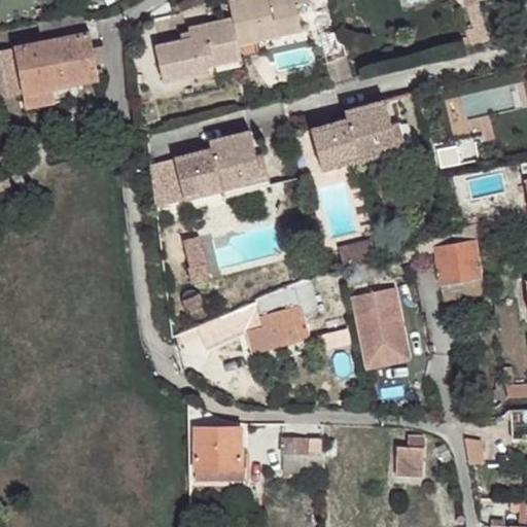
[(233,18),(239,44),(302,31),(296,4),(314,0),(250,0),(247,1),(247,0),(232,0),(230,1),(233,18)]
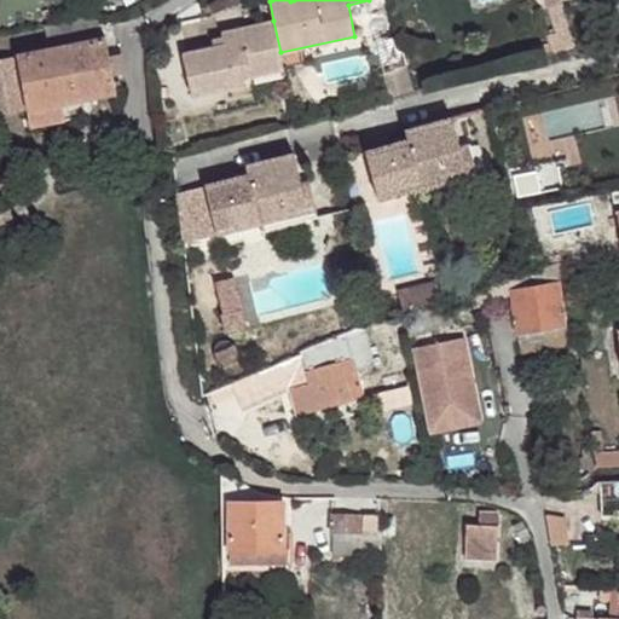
[(544,0),(548,10),(562,6),(562,5),(560,0),(544,0)]
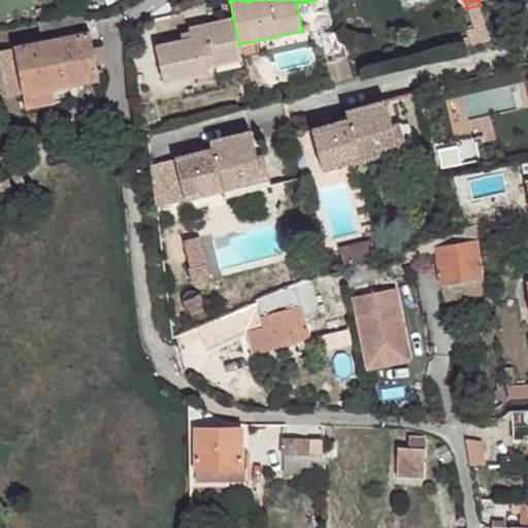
[(38,24),(41,41),(89,32),(87,22),(86,13),(38,24)]
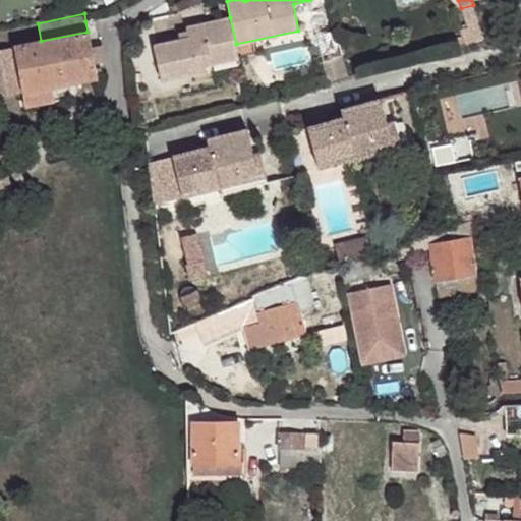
[(154,45),(162,80),(206,71),(206,67),(204,59),(238,52),(236,44),(230,17),(186,26),(187,31),(188,38),(180,39),(154,45)]
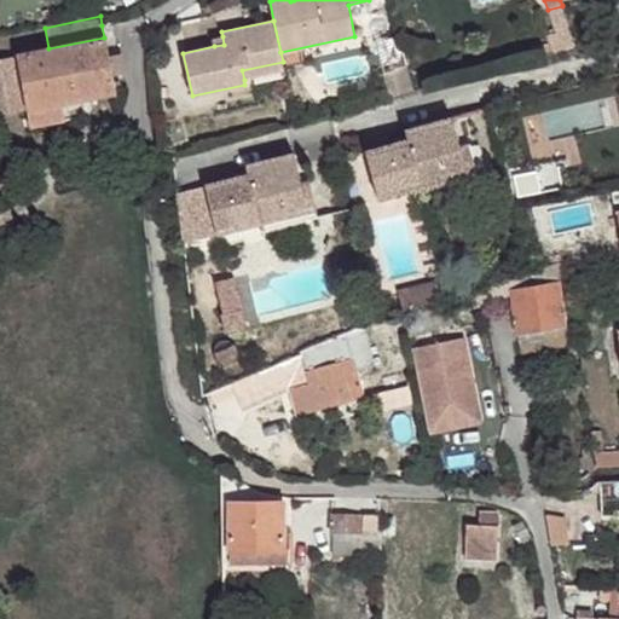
[(212,39),(214,46),(224,45),(223,36),(212,39)]
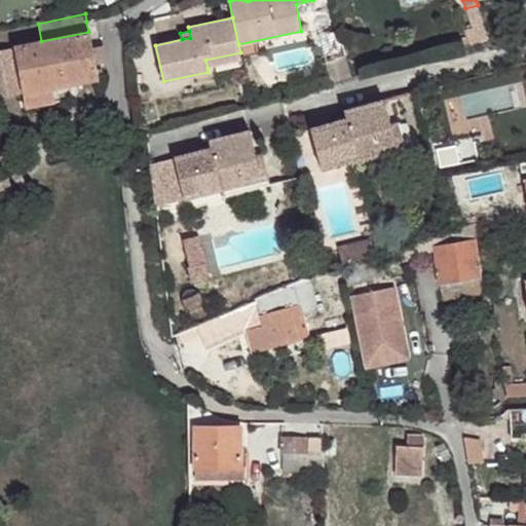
[(0,95),(23,91),(23,92),(26,109),(53,102),(60,102),(57,86),(99,78),(96,63),(106,62),(103,45),(92,47),(89,32),(88,32),(41,41),(0,49),(0,95)]
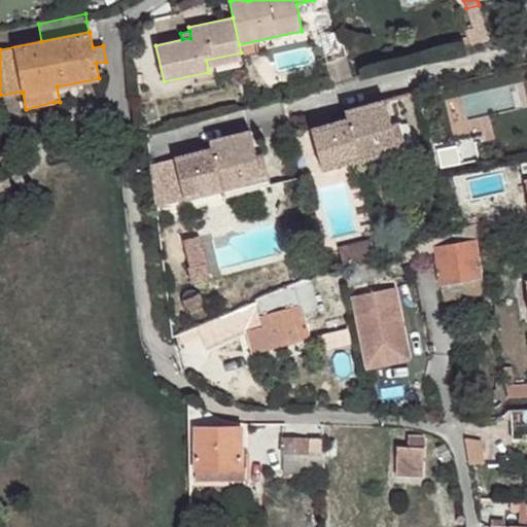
[(206,60),(208,68),(242,61),(241,53),(206,60)]
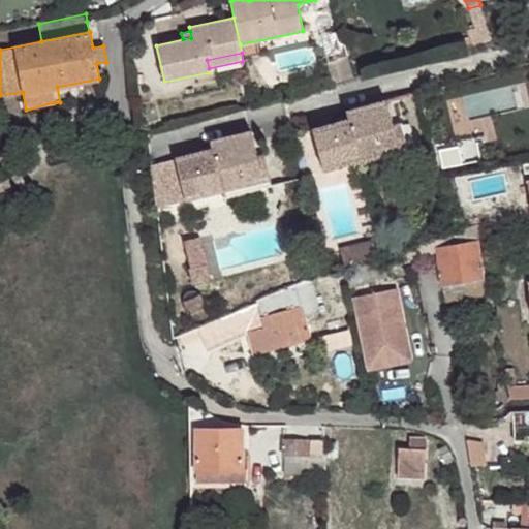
[(345,55),(327,60),(333,81),(351,75),(345,55)]
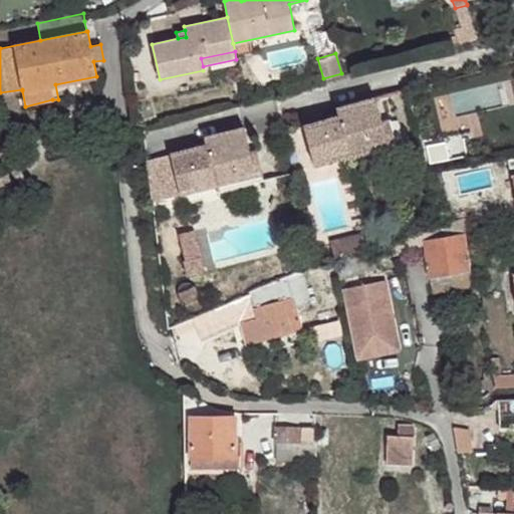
[(303,125),(314,166),(351,156),(352,163),(398,150),(391,120),(382,123),(375,97),(337,108),(339,116),(303,125)]
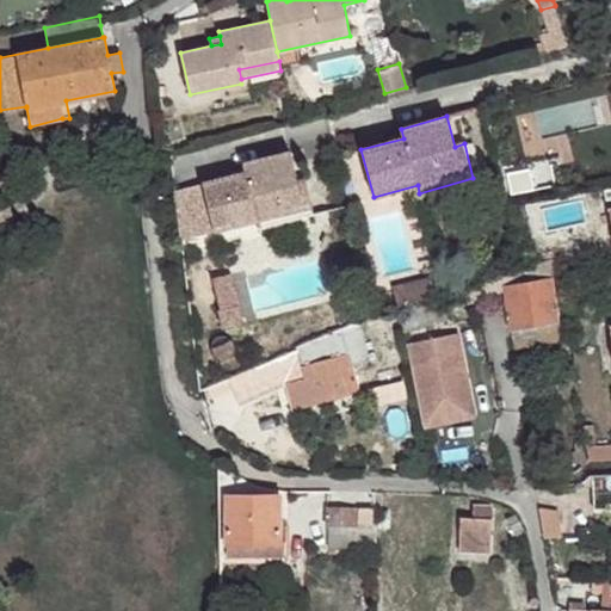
[(174,190),(181,238),(259,220),(285,211),(281,187),(297,184),(290,152),(242,162),(246,172),(174,190)]
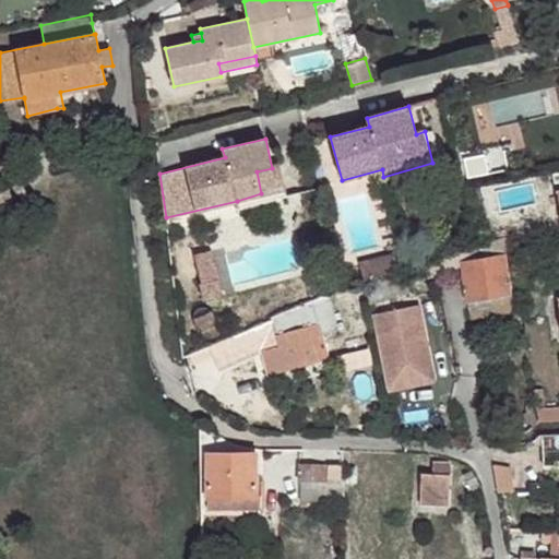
[(237,201),(238,207),(287,195),(281,165),(272,168),(257,171),(261,193),(237,201)]
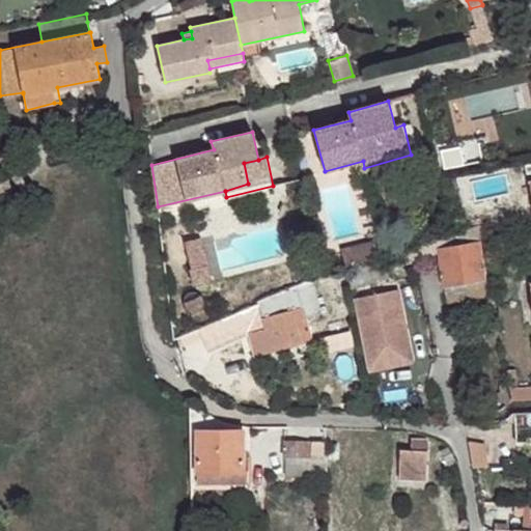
[(530,180),(529,182),(530,192),(520,194),(524,215),(530,213),(530,180)]
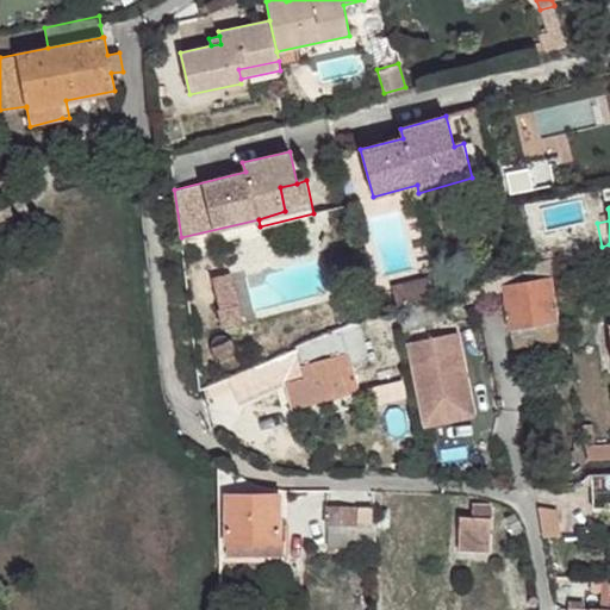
[(487,294),(489,297),(504,292),(510,329),(558,321),(551,279),(562,278),(561,255),(527,265),(481,280),(483,282),(487,294)]
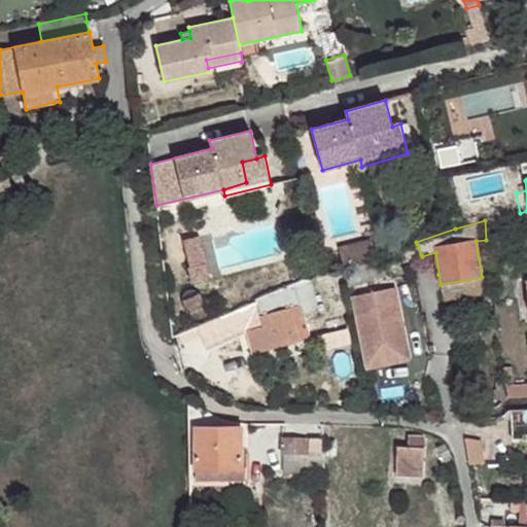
[(199,236),(183,240),(190,268),(188,268),(191,282),(209,277),(199,236)]
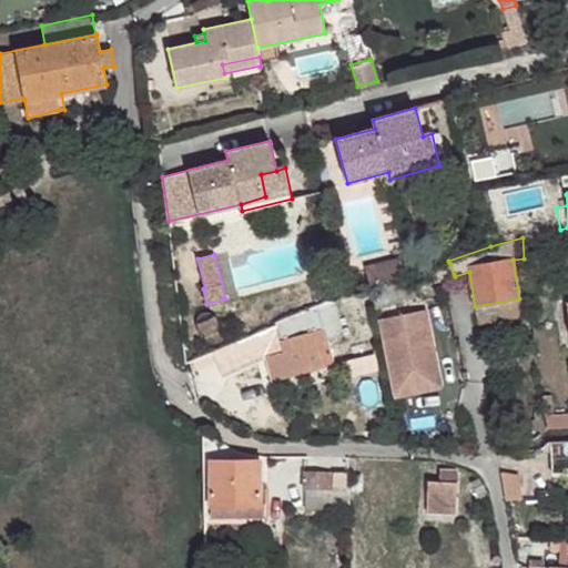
[(369,284),(405,275),(401,259),(365,267),(369,284)]
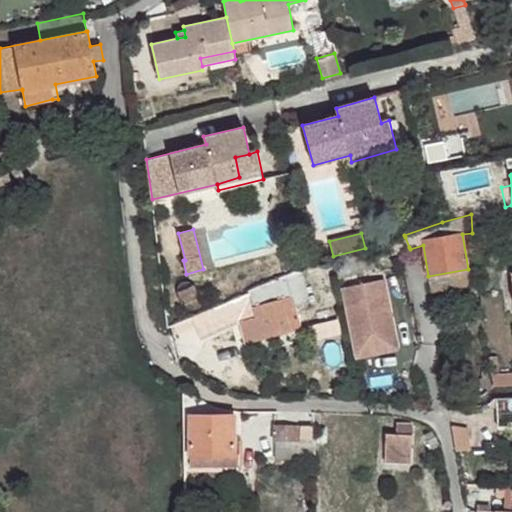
[(348,256),(347,254),(334,259),(338,278),(367,270),(361,253),(348,256)]
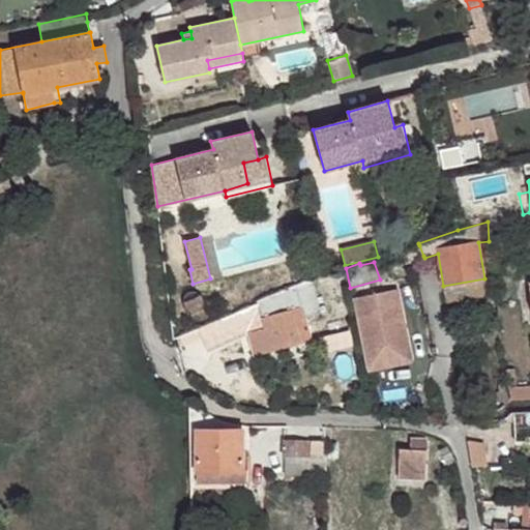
[(318,281),(322,292),(337,285),(332,274),(327,276),(318,281)]
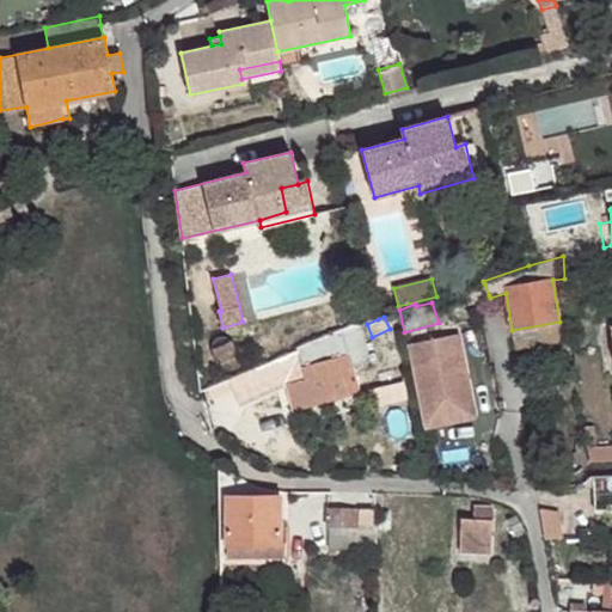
[(512,330),(515,349),(563,342),(560,322),(512,330)]
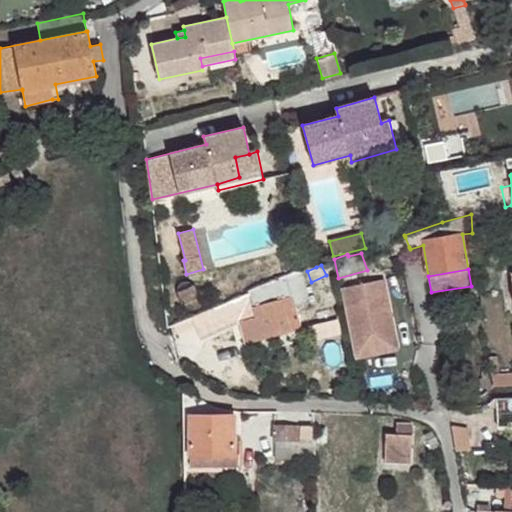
[(241,320),(246,344),(301,329),(286,278),(250,293),(256,315),(241,320)]
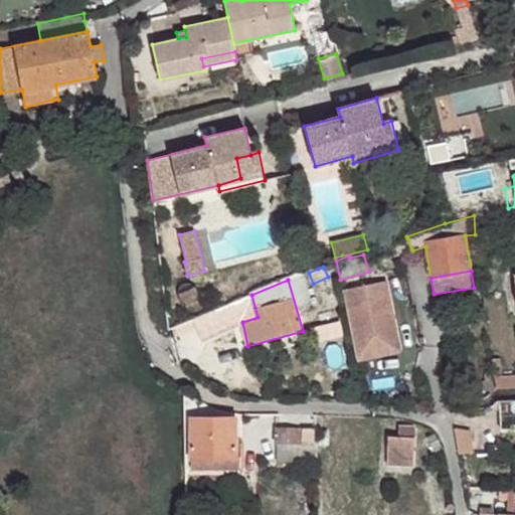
[(386,281),(343,290),(354,346),(397,338),(386,281)]
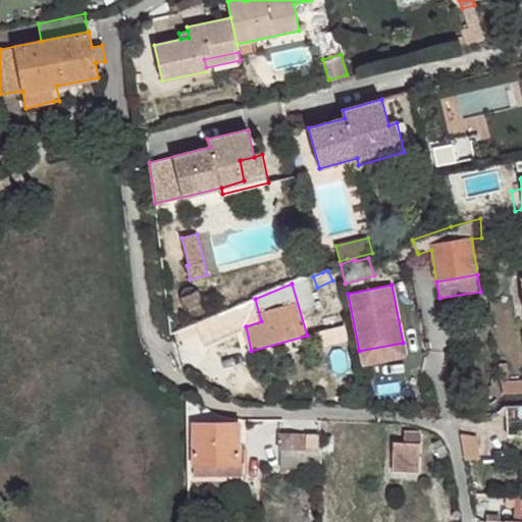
[(403,343),(359,351),(362,365),(406,356),(403,343)]
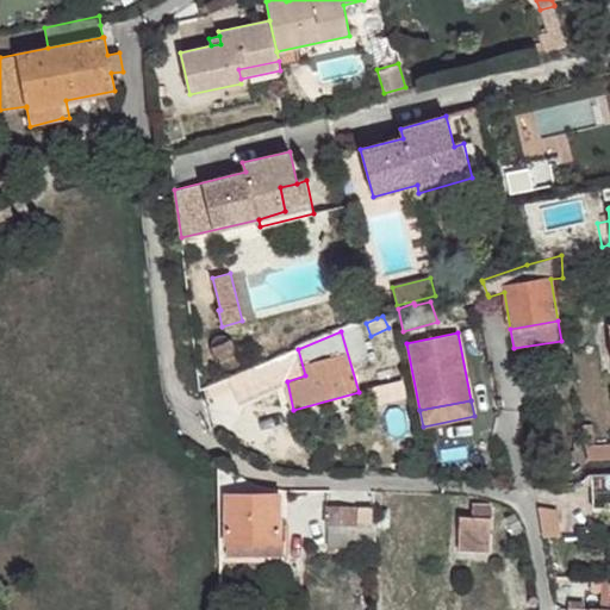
[(592,424),(583,425),(586,444),(595,444),(592,424)]
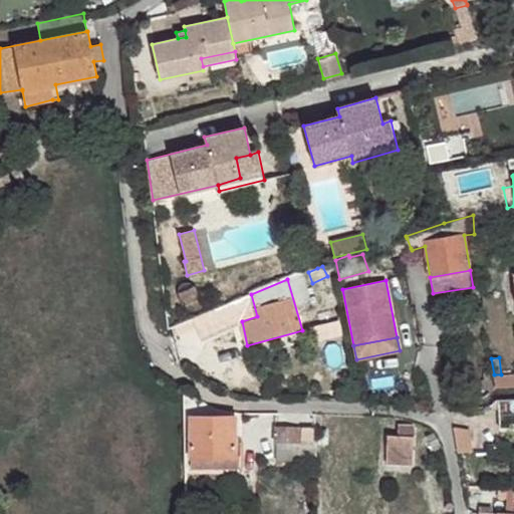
[(513,373),(501,374),(494,374),(495,387),(513,386),(513,373)]
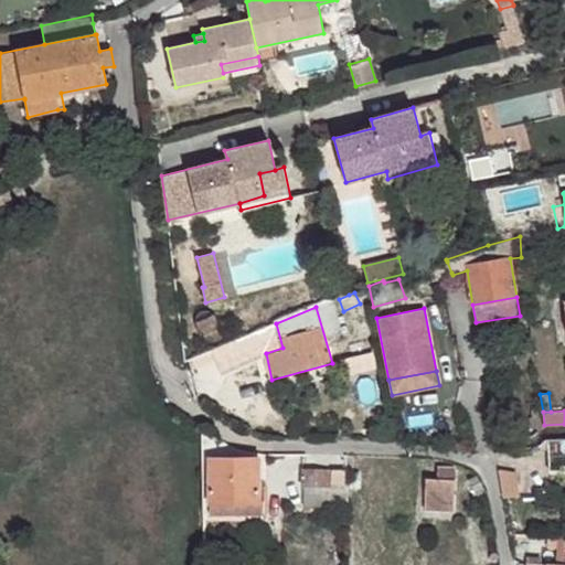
[(564,437),(545,439),(546,470),(564,469),(564,437)]
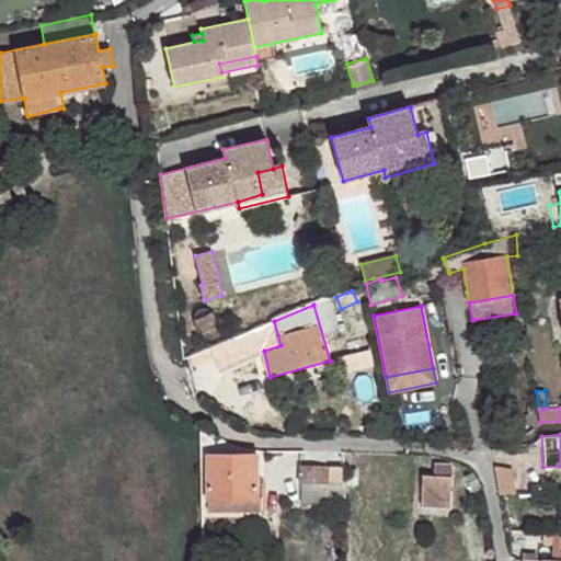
[(208,456),(209,499),(262,497),(265,497),(266,482),(256,482),(256,456),(208,456)]
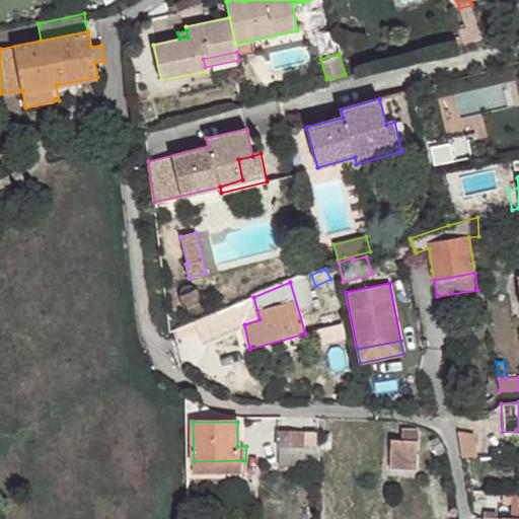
[(390,468),(417,469),(419,430),(402,430),(401,440),(391,440),(390,468)]
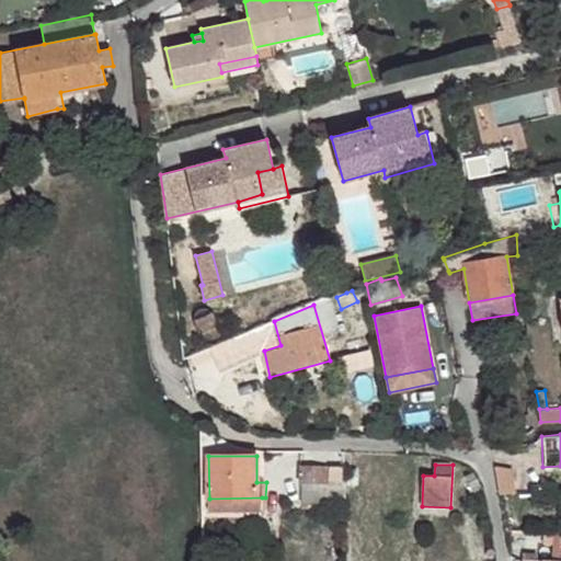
[(300,466),(299,482),(329,483),(329,484),(342,484),(342,466),(300,466)]
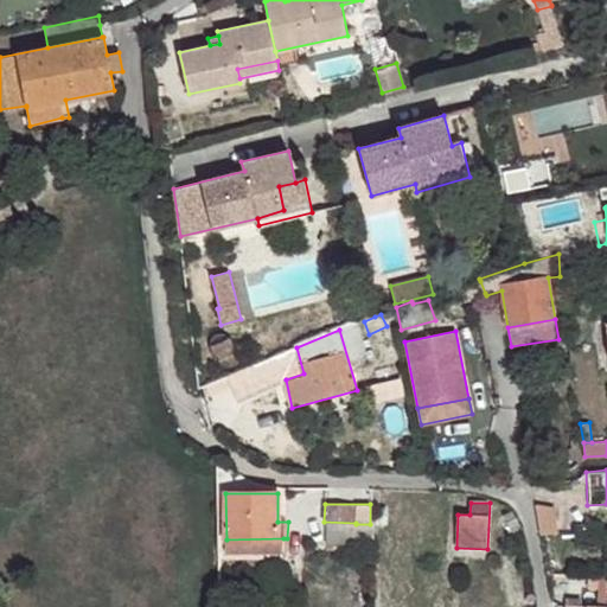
[(542,504),(536,504),(541,534),(556,532),(554,506),(542,504)]
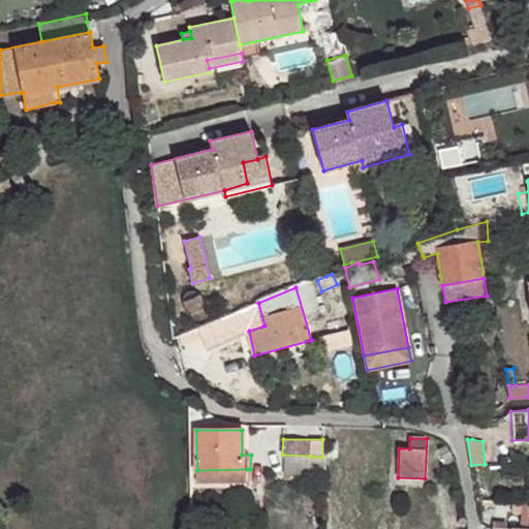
[(439,448),(446,464),(454,460),(449,450),(446,444),(439,448)]
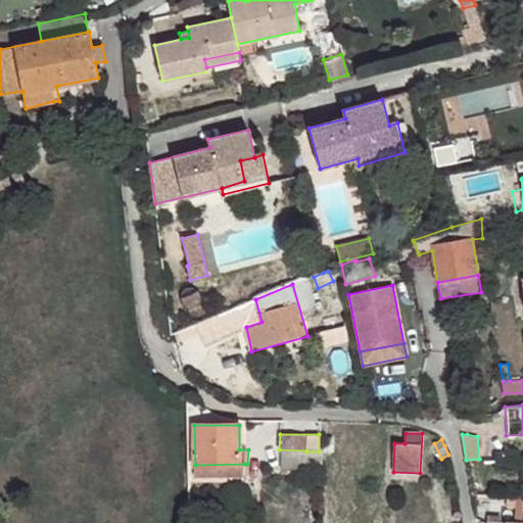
[(195,465),(194,477),(245,477),(244,464),(195,465)]
